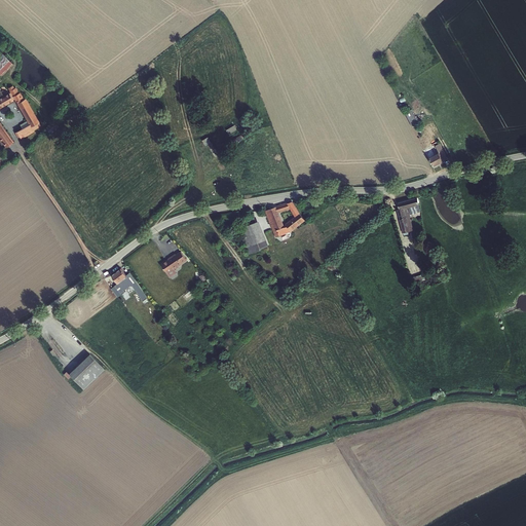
[(5,58),(0,62),(0,78),(12,66),(5,58)]
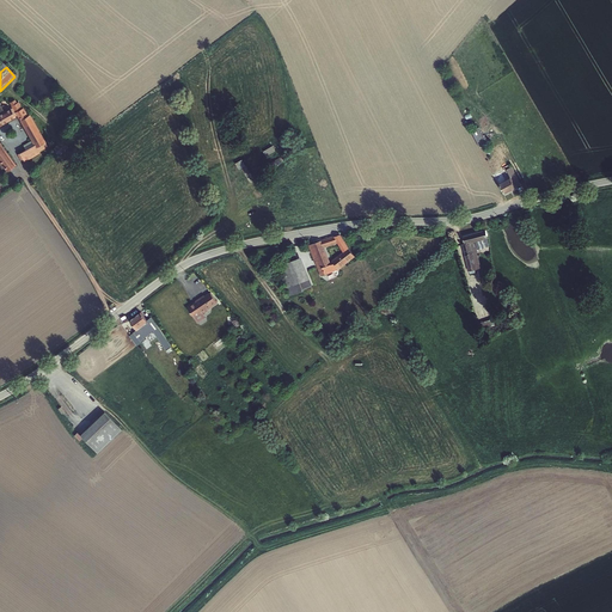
[(0,126),(18,115),(34,141),(25,147),(28,150),(32,147),(37,155),(41,153),(41,152),(48,147),(44,140),(41,133),(30,115),(28,116),(23,109),(19,111),(16,114),(12,109),(5,112),(1,106),(0,108),(0,126)]
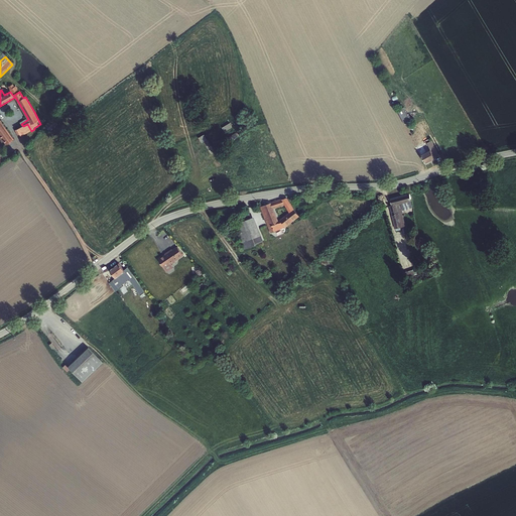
[(393,104),(400,118),(406,115),(399,101),(393,104)]
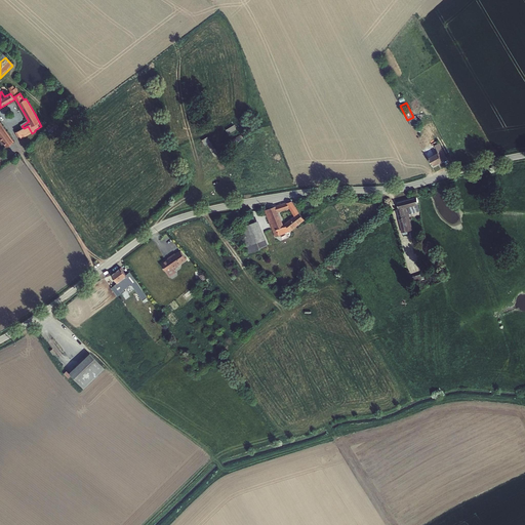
[(229,133),(237,130),(236,125),(227,128),(229,133)]
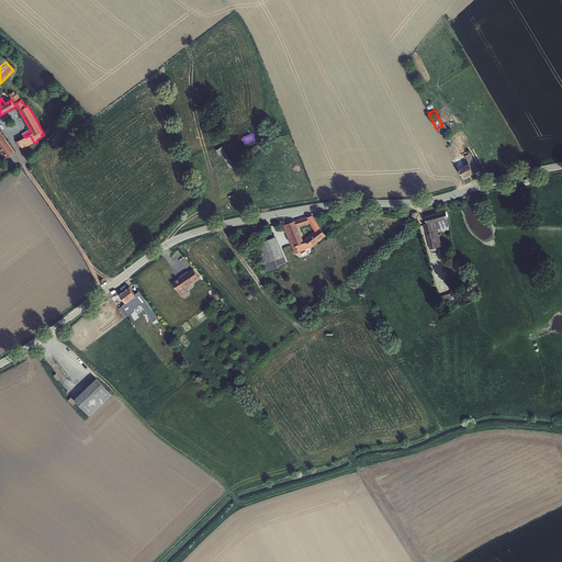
[(0,146),(8,156),(13,153),(0,135),(0,146)]
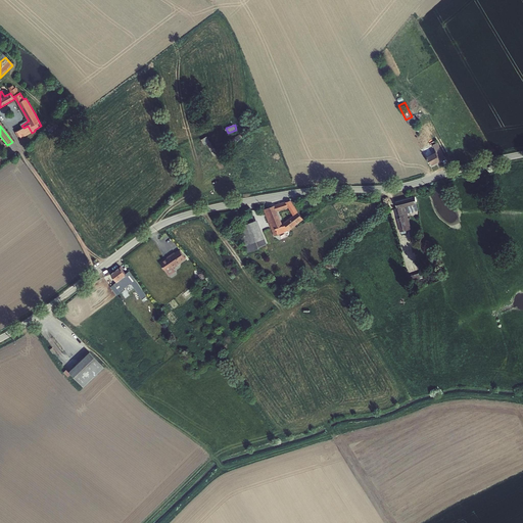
[(28,126),(24,128),(17,132),(22,138),(32,133),(28,126)]
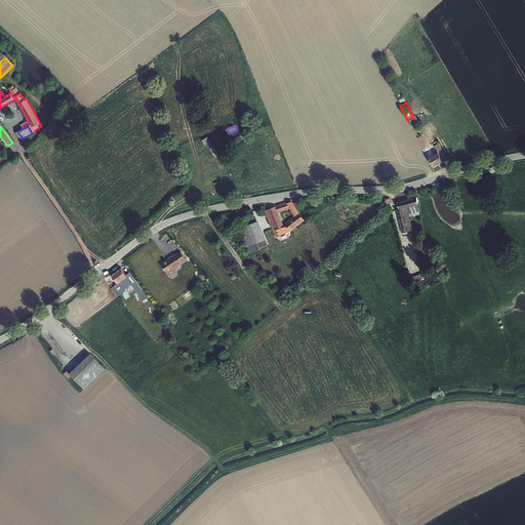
[(209,136),(202,139),(210,155),(217,152),(209,136)]
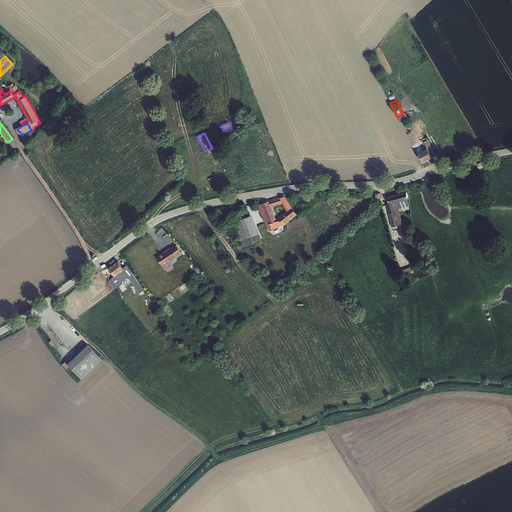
[(427,140),(423,142),(432,157),(436,155),(427,140)]
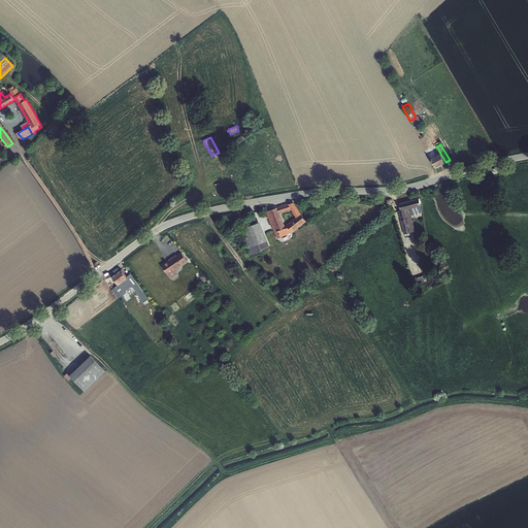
[(436,146),(426,152),(434,167),(446,162),(436,146)]
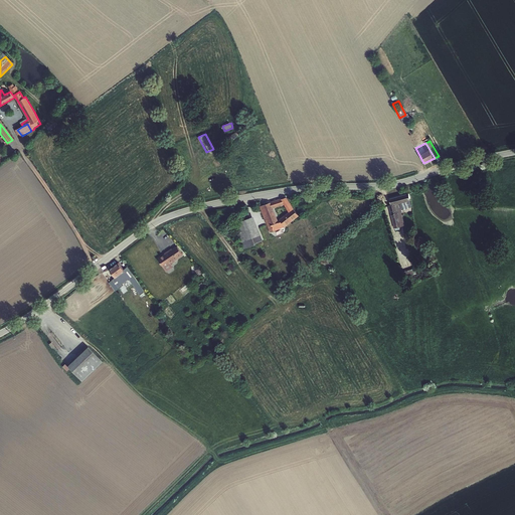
[(388,199),(389,205),(387,206),(395,230),(399,229),(399,227),(400,226),(397,213),(400,213),(401,212),(398,203),(400,202),(406,201),(408,200),(407,194),(388,199)]
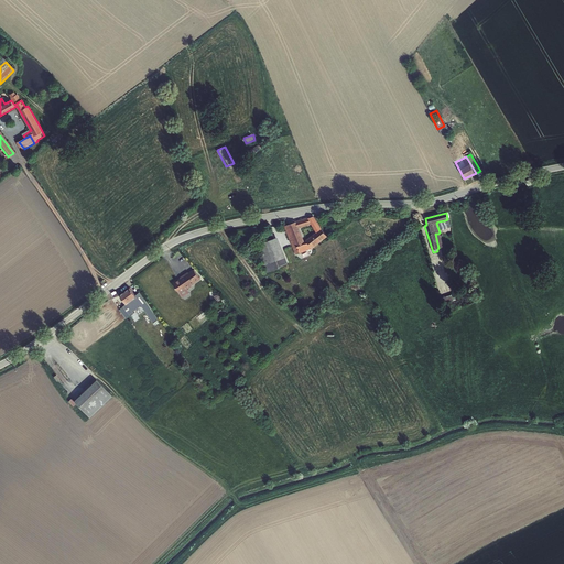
[(308,219),(312,224),(318,232),(305,242),(300,228),(307,225),(304,220),(290,225),(292,231),(288,234),(289,237),(294,236),(300,252),(305,250),(308,249),(326,237),(312,218),(308,219)]
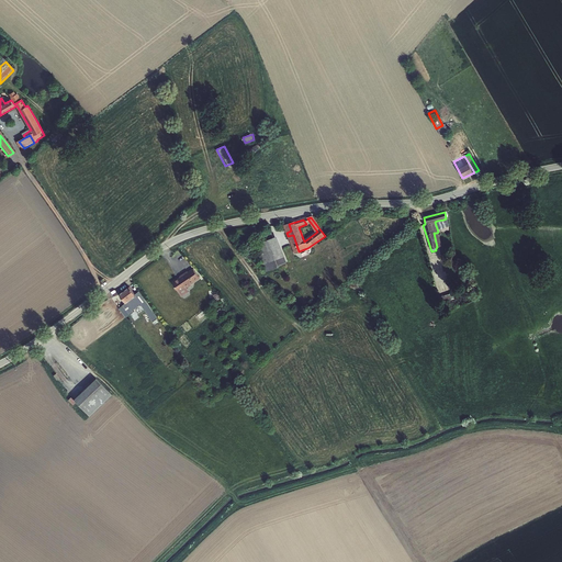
[(293,253),(299,251),(293,235),(288,236),(287,233),(291,231),(289,224),(282,226),(293,253)]
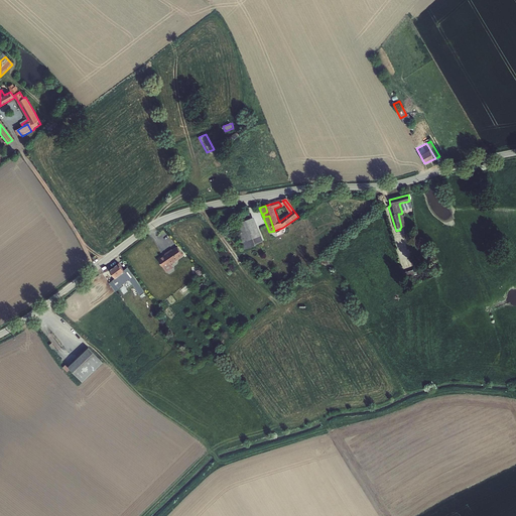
[(250,218),(241,222),(233,225),(241,243),(257,236),(260,235),(253,217),(250,218)]
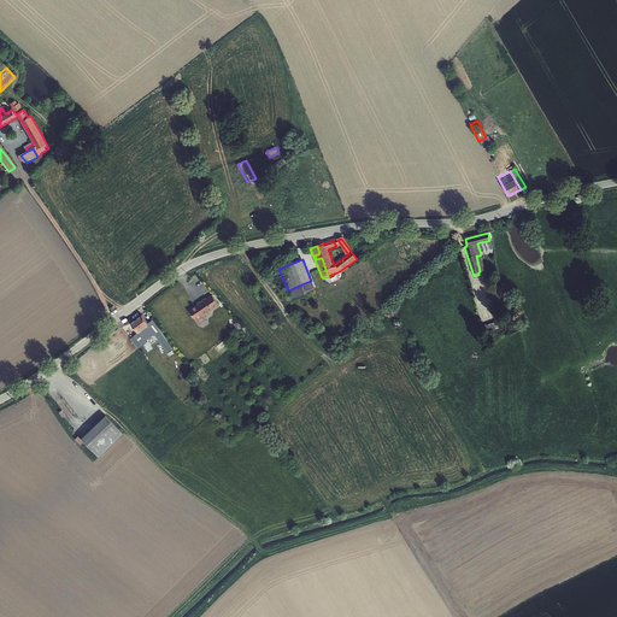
[(307,282),(288,291),(289,294),(311,286),(309,283),(307,282)]
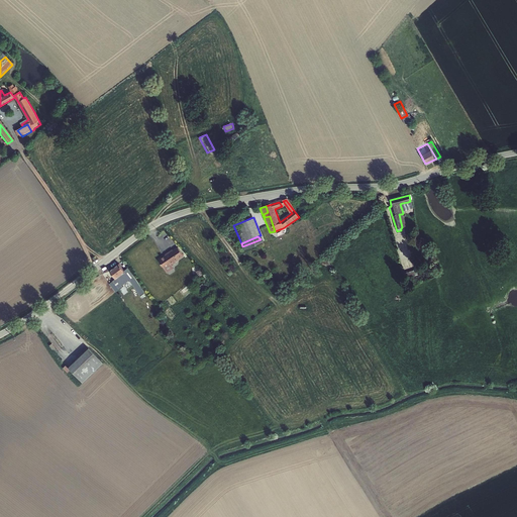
[(175,262),(174,261),(178,257),(182,254),(177,246),(172,249),(165,253),(165,254),(159,260),(164,268),(167,272),(173,268),(171,264),(175,262)]
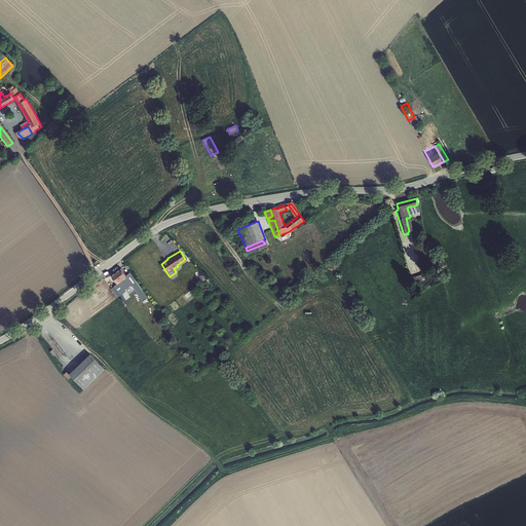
[(121,267),(112,273),(117,282),(121,287),(130,279),(126,274),(121,267)]
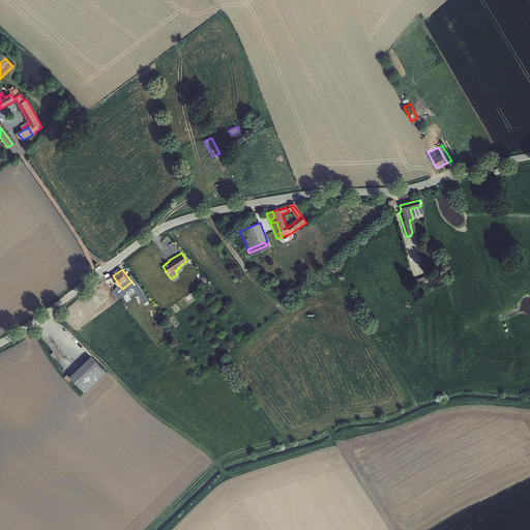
[(147,299),(130,273),(127,276),(131,282),(134,284),(135,286),(145,301),(147,299)]
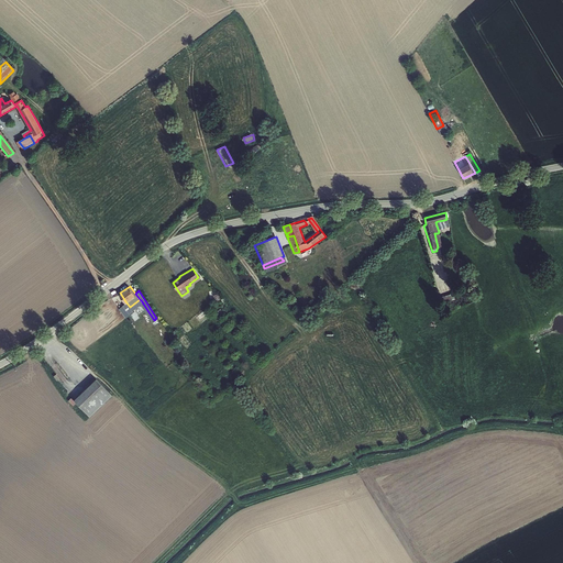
[(157,318),(140,290),(139,290),(156,318),(157,318)]
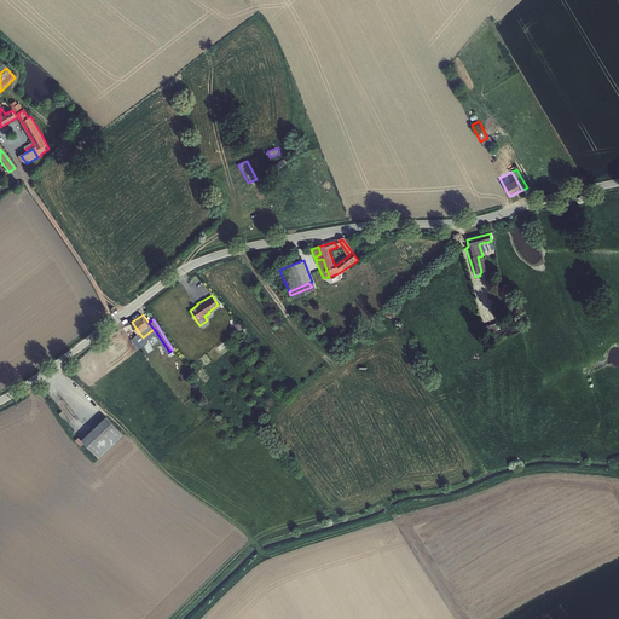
[(143,337),(145,340),(156,331),(154,329),(143,337)]
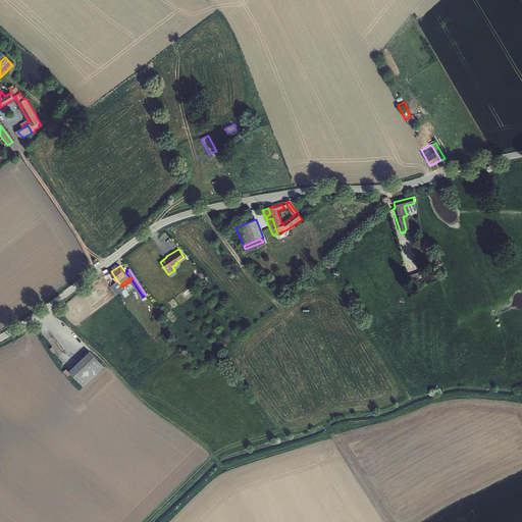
[(113,281),(120,290),(123,288),(122,286),(120,284),(116,279),(113,281)]
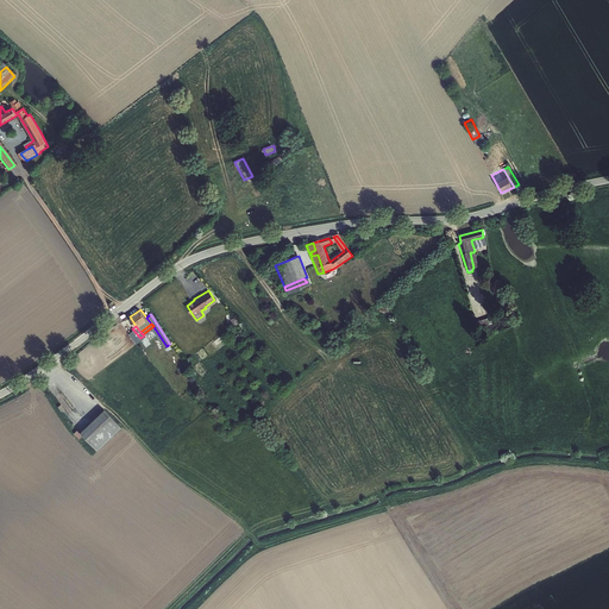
[(102,410),(80,433),(96,451),(119,428),(102,410)]
